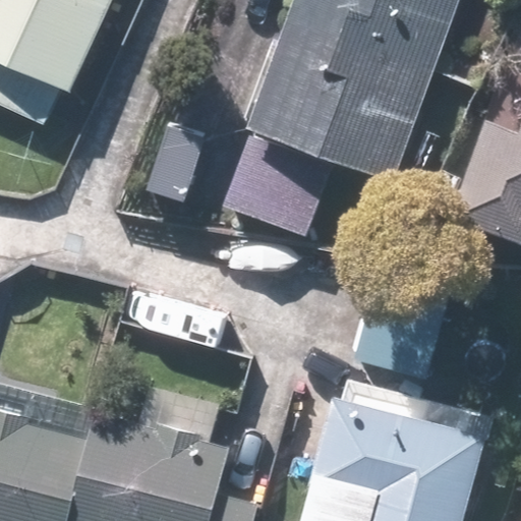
[(0,0),(0,106),(54,131),(113,0),(0,0)]
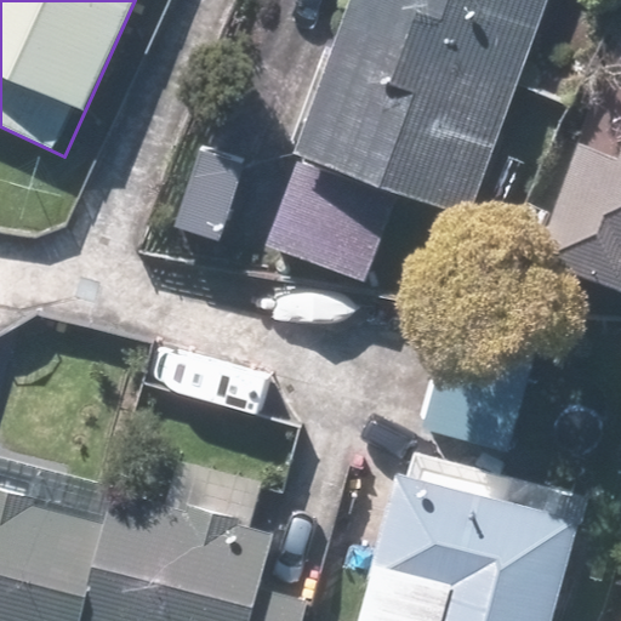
[(351,0),(266,249),(360,280),(389,197),(471,224),(547,0),(351,0)]
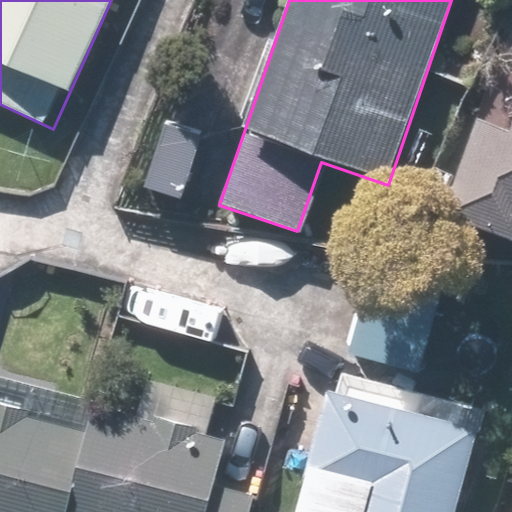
[(511,227),(511,63),(483,55),(438,205),(511,227)]
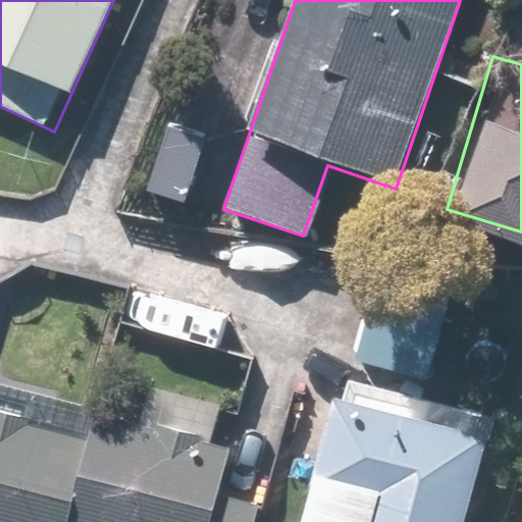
[(0,521),(252,521),(266,458),(207,445),(216,403),(147,387),(138,429),(0,400),(0,521)]
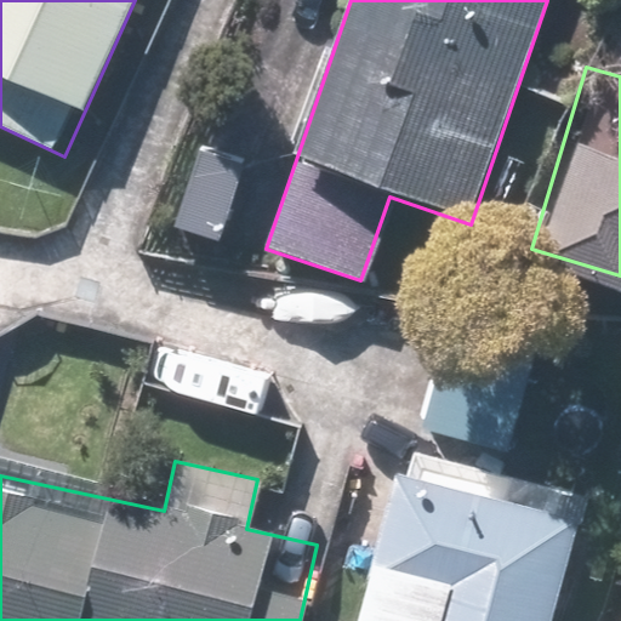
[(546,620),(575,511),(392,465),(353,620),(546,620)]
